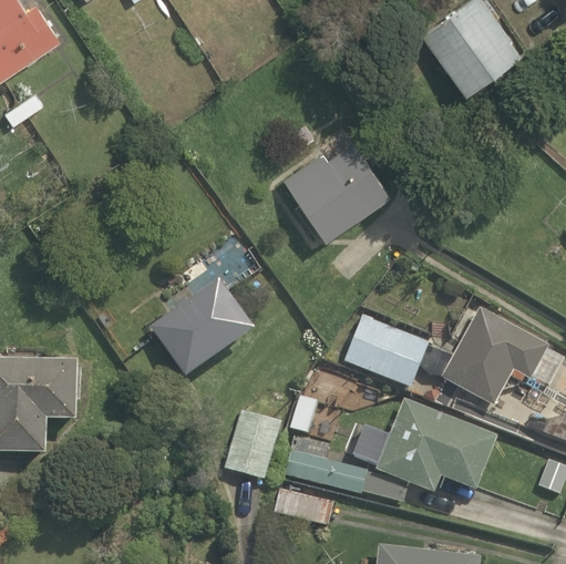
[(0,78),(61,38),(35,1),(26,8),(20,0),(0,0),(0,78)]
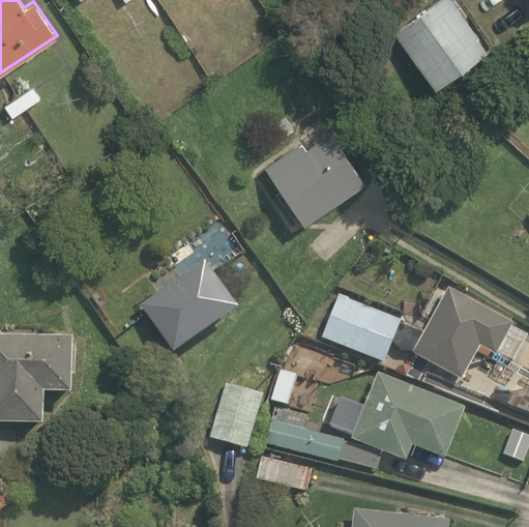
[(437,0),(393,30),(434,87),(486,50),(475,36),(477,35),(451,0),(437,0)]
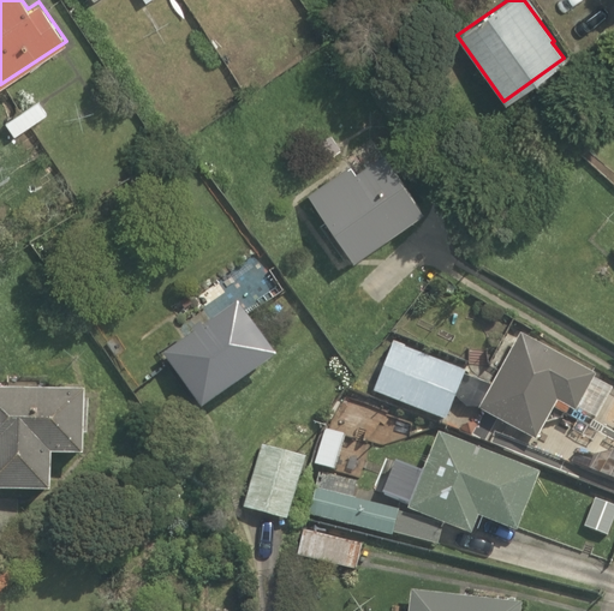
[(36,97),(4,121),(16,137),(48,112),(36,97)]
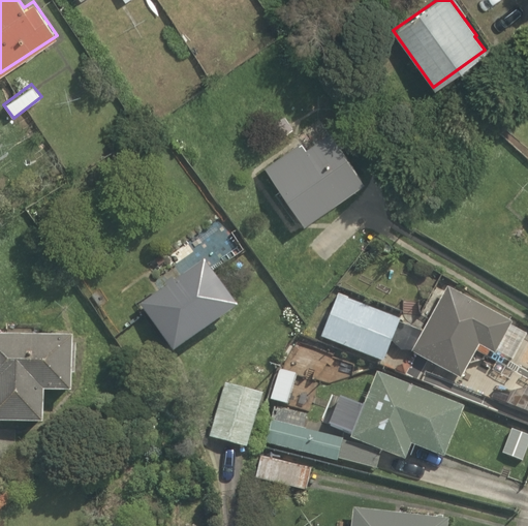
[(265,165),(302,221),(364,180),(330,129),(305,146),(302,142),(265,165)]
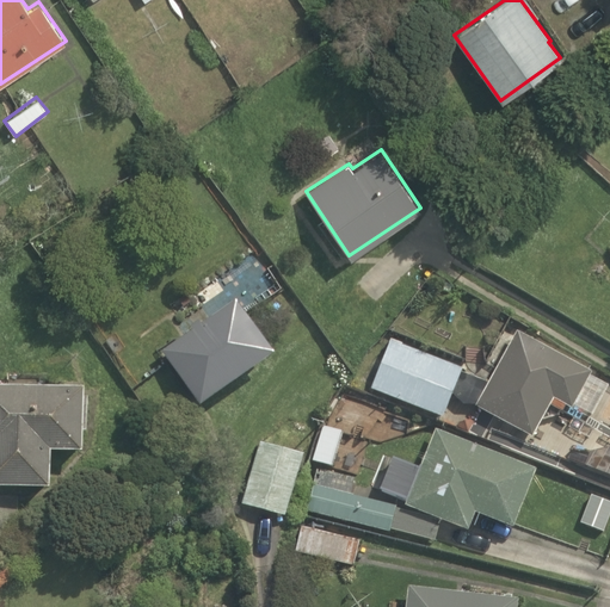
[(162,351),(203,407),(275,354),(235,299),(202,323),(199,320),(189,327),(192,330),(162,351)]
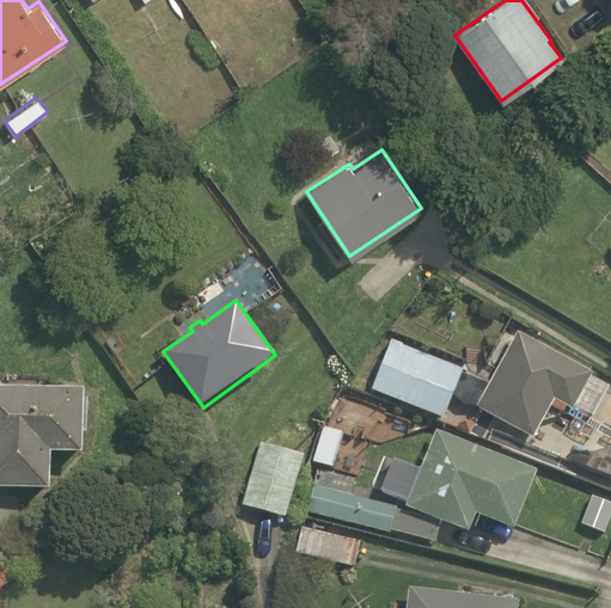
[(590,370),(517,331),(488,382),(459,372),(462,367),(390,341),(371,390),(438,417),(451,392),(532,436),(553,398),(569,407),(590,370)]
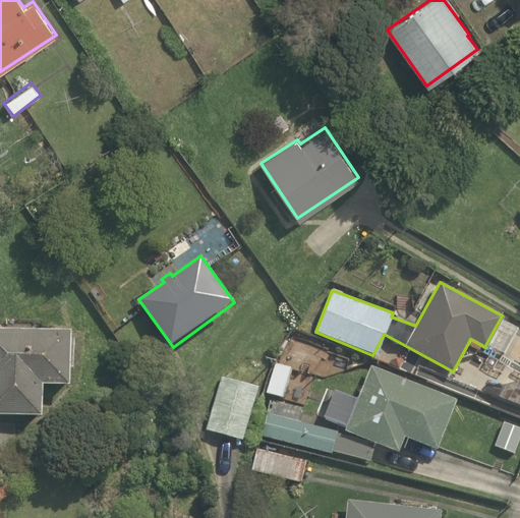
[(0,415),(42,417),(44,385),(68,386),(70,331),(0,327),(0,415)]
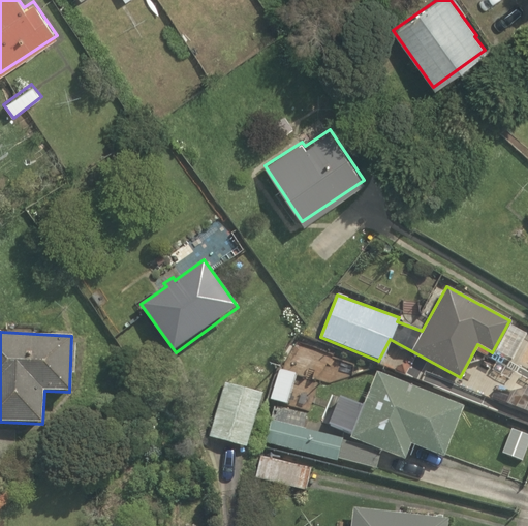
[(293,338),(284,364),(306,372),(315,346),(293,338)]
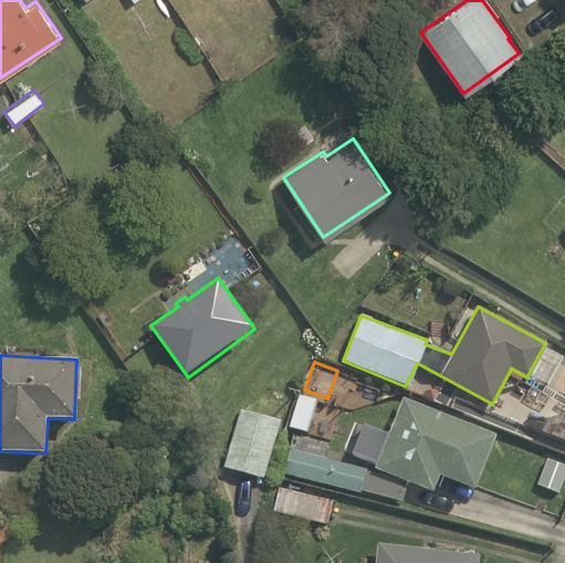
[(494,431),(399,395),(385,431),(368,425),(356,456),(372,462),(370,467),(362,464),(289,447),(281,471),(357,491),(359,487),(399,500),(403,480),(432,491),(439,476),(472,489),(494,431)]
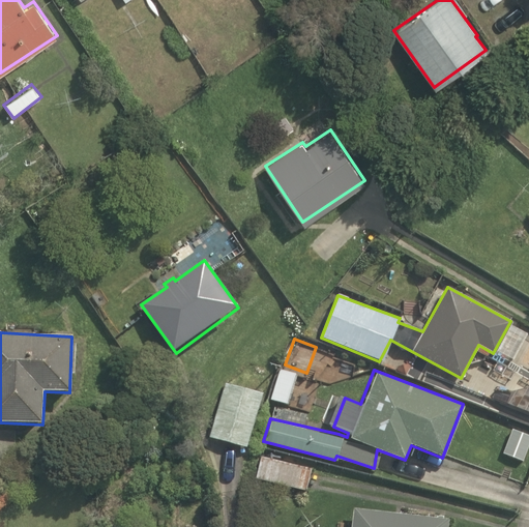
[(306,393),(312,377),(294,371),(289,388),(306,393)]
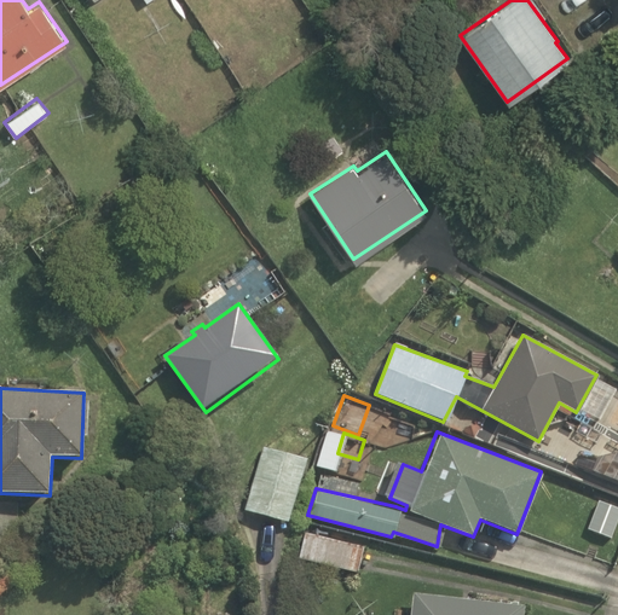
[(244,509),(289,522),(309,460),(264,446),(244,509)]
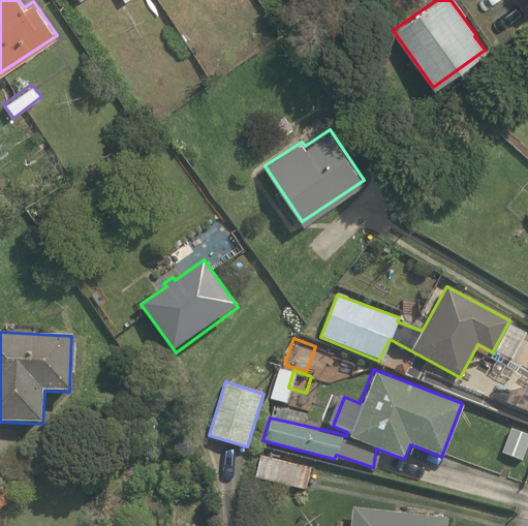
[(255,474),(305,488),(311,467),(261,454),(255,474)]
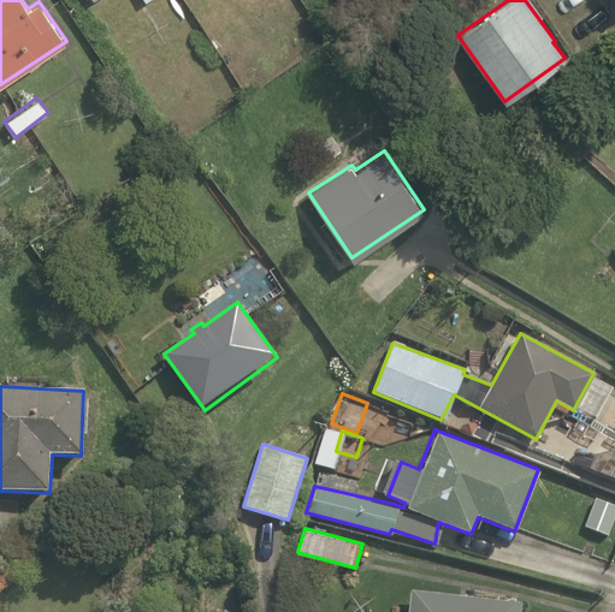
[(519,611),(520,601),(412,590),(408,611),(519,611)]
